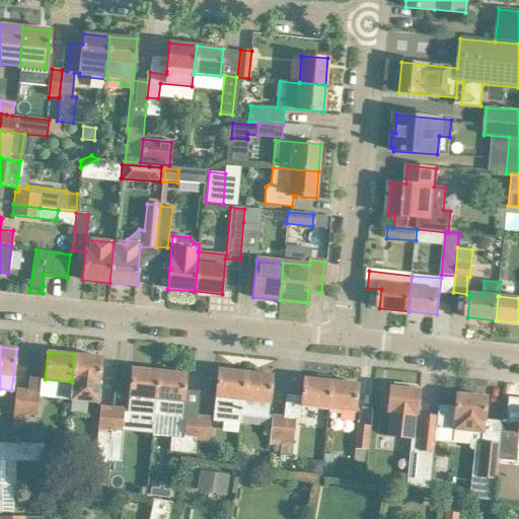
[(72,382),(70,400),(97,402),(101,357),(74,354),(72,382)]
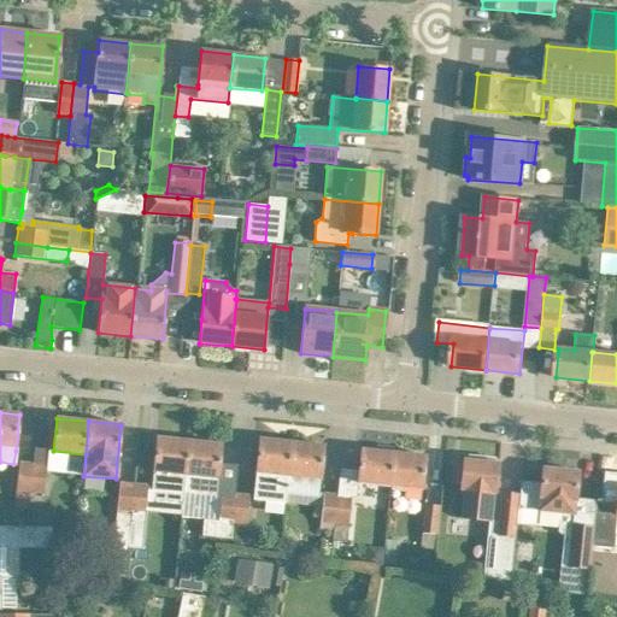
[(157,438),(151,489),(183,493),(188,441),(157,438)]
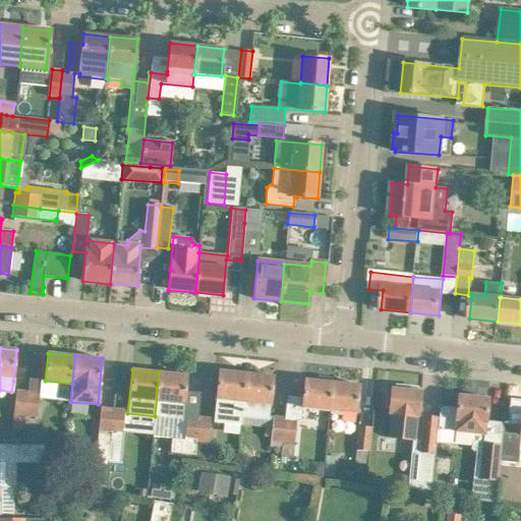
[(219,370),(214,422),(240,425),(241,417),(246,373),(219,370)]
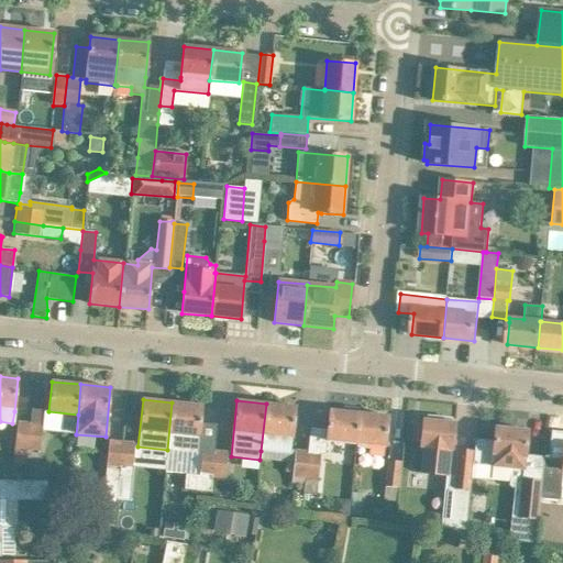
[(172,403),(167,450),(197,453),(199,428),(201,406),(172,403)]
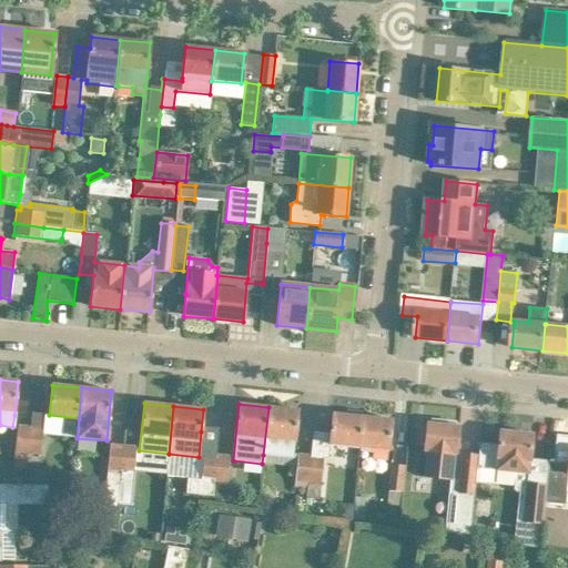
[(269,407),(263,455),(293,458),(297,411),(269,407)]
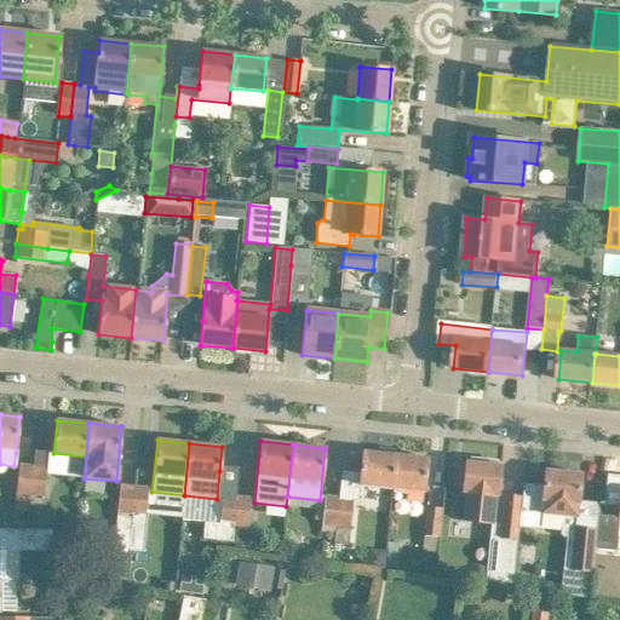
[(378,448),(378,453),(362,452),(359,486),(391,488),(395,455),(394,455),(395,449),(378,448)]
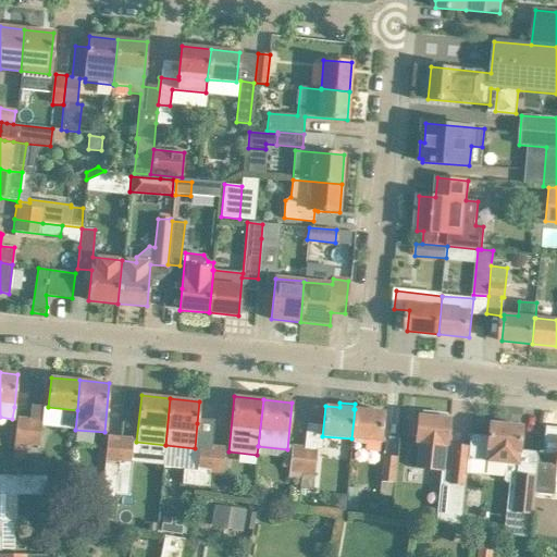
[(31,406),(29,420),(26,446),(39,447),(44,407),(31,406)]
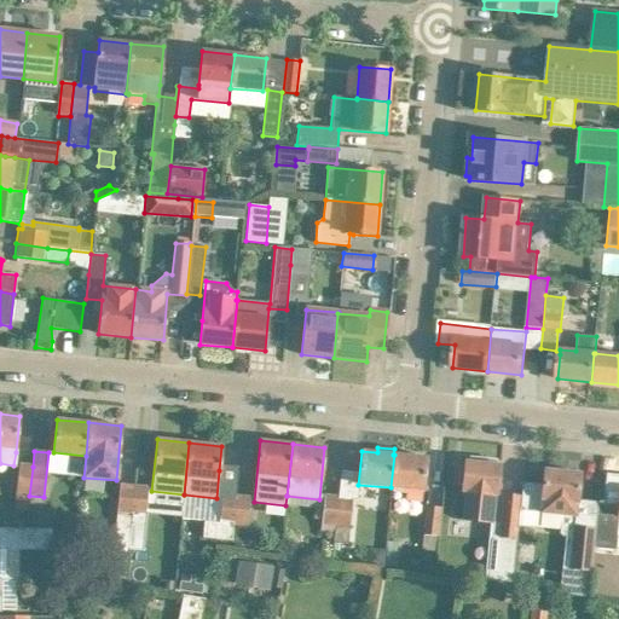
[(394,455),(391,487),(423,491),(427,457),(394,455)]
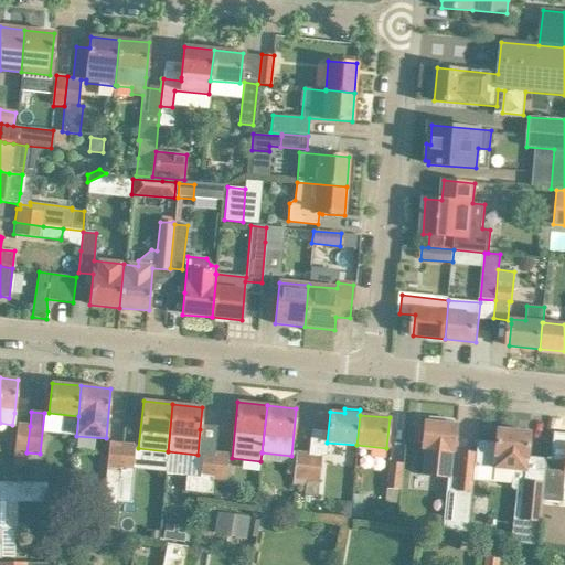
[(419,424),(417,444),(422,444),(422,448),(424,449),(422,475),(448,478),(448,471),(456,472),(450,529),(467,531),(475,466),(476,452),(454,450),(456,425),(424,422),(424,425),(419,424)]
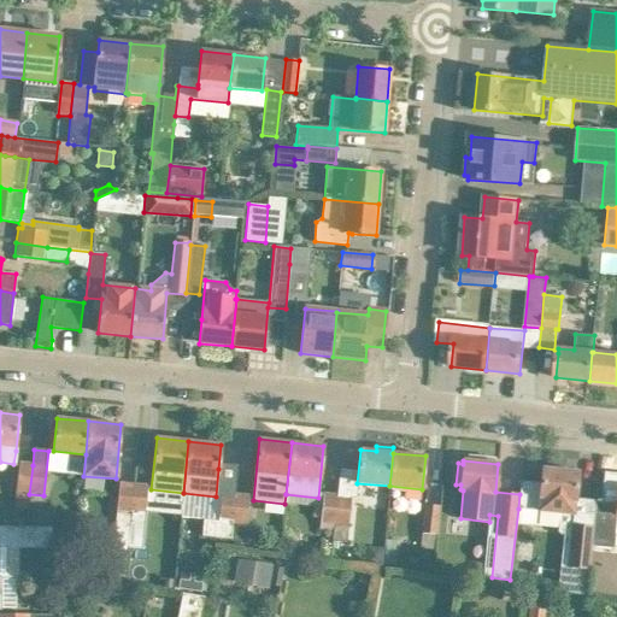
[(18,463),(15,509),(25,510),(29,494),(33,465),(18,463)]
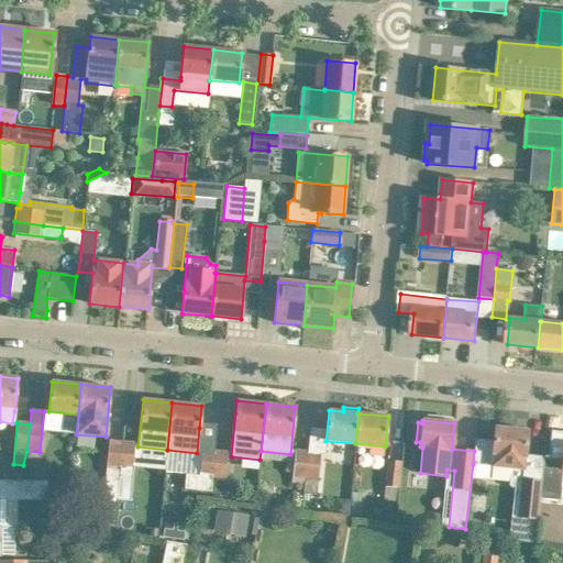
[(525,457),(527,431),(495,428),(494,441),(476,439),(472,478),(509,482),(510,468),(523,470),(516,542),(534,545),(540,497),(541,481),(543,460),(525,457)]
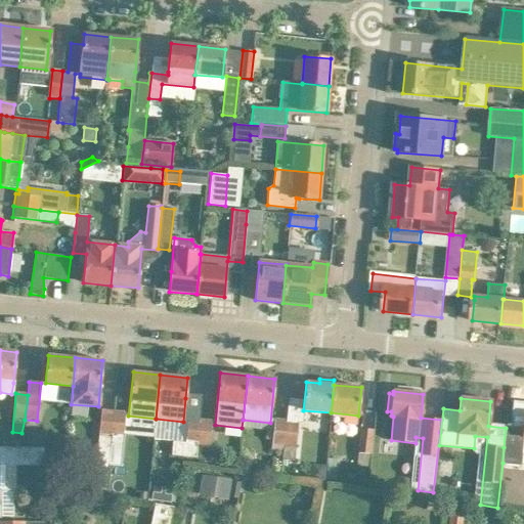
[(101,409),(95,468),(107,469),(108,466),(114,411),(101,409)]
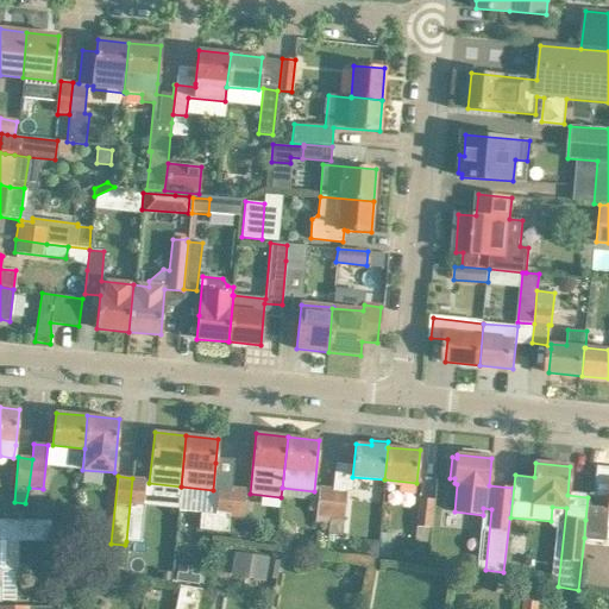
[(132,478),(126,541),(139,542),(145,479),(132,478)]
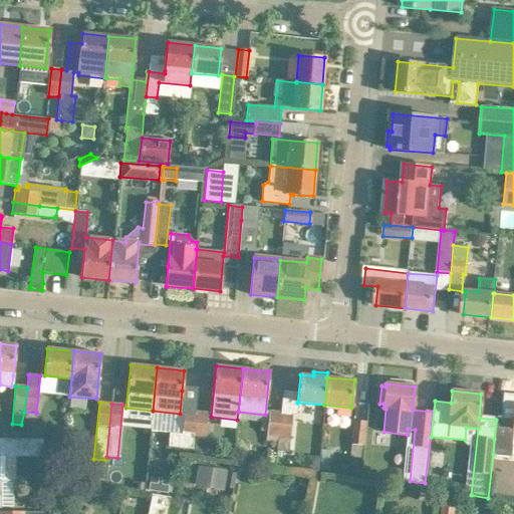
[(181,435),(169,434),(168,447),(192,449),(195,426),(196,412),(184,411),(184,414),(183,414),(181,435)]
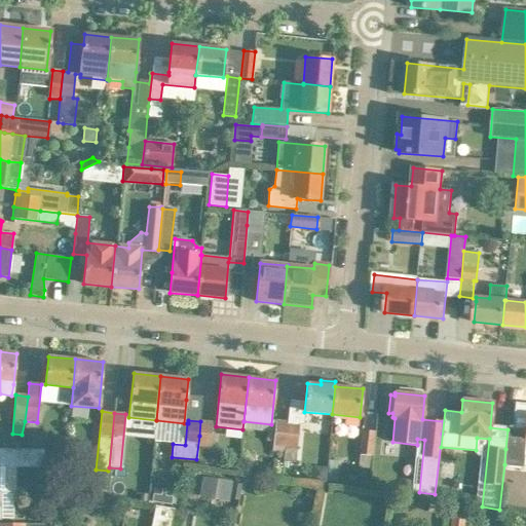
[(196,459),(196,460),(214,462),(216,448),(210,447),(212,422),(200,421),(199,436),(196,459)]
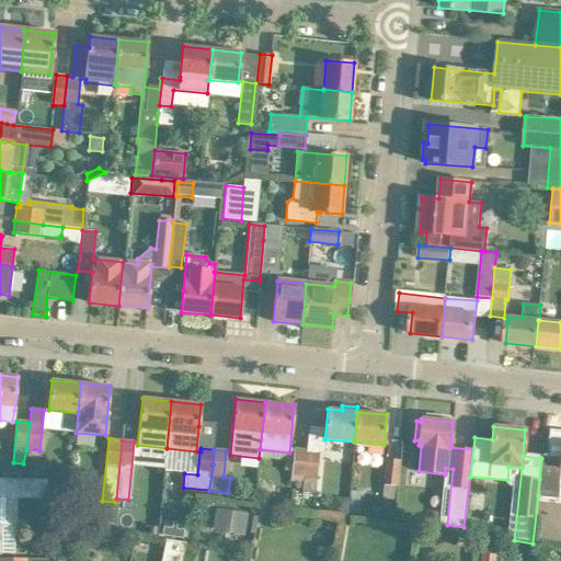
[(294,449),(290,481),(305,482),(308,450),(294,449)]
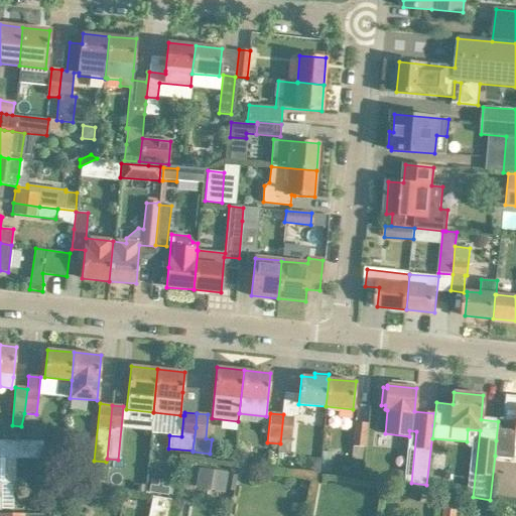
[(283,414),(280,443),(279,452),(289,454),(293,415),(283,414)]
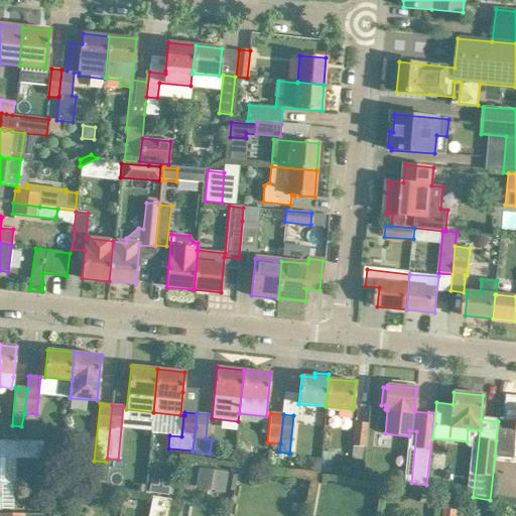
[(496,440),(495,456),(512,457),(514,446),(515,446),(515,420),(498,418),(498,421),(496,440)]
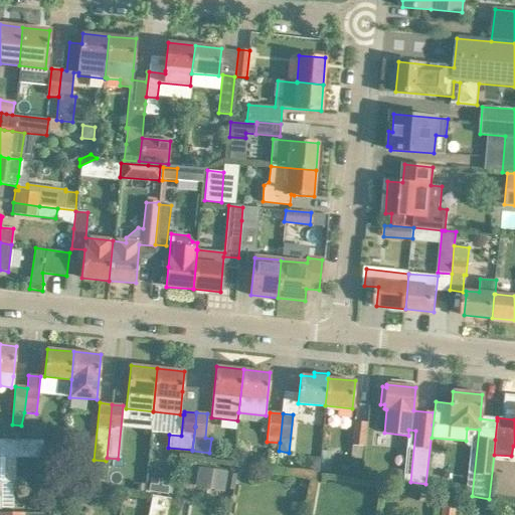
[(354,421),(351,446),(351,458),(362,459),(363,447),(365,422),(354,421)]
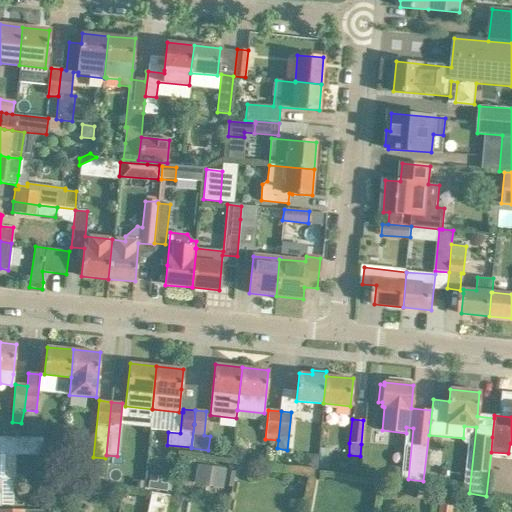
[(0,479),(15,479),(15,456),(41,456),(41,438),(0,436),(0,479)]
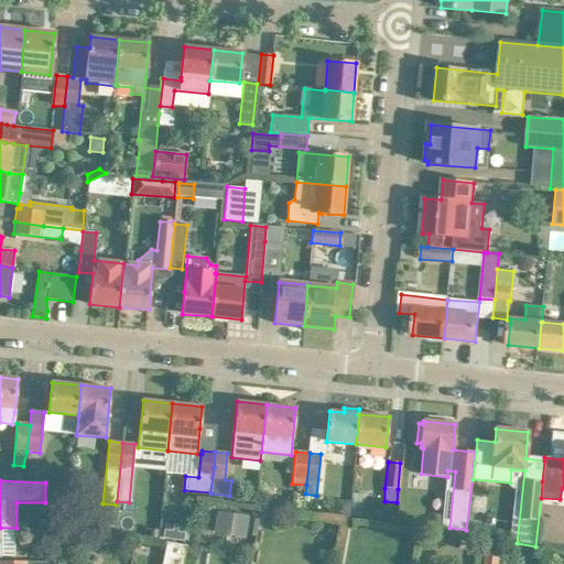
[(349,517),(359,517),(361,494),(351,494),(350,501),(349,514),(349,517)]
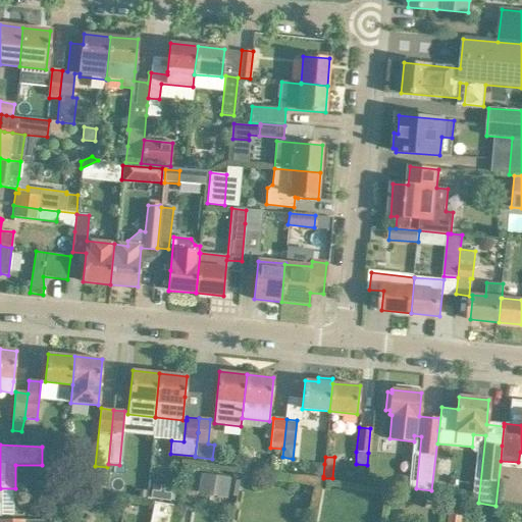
[(323,476),(324,464),(312,463),(311,475),(323,476)]
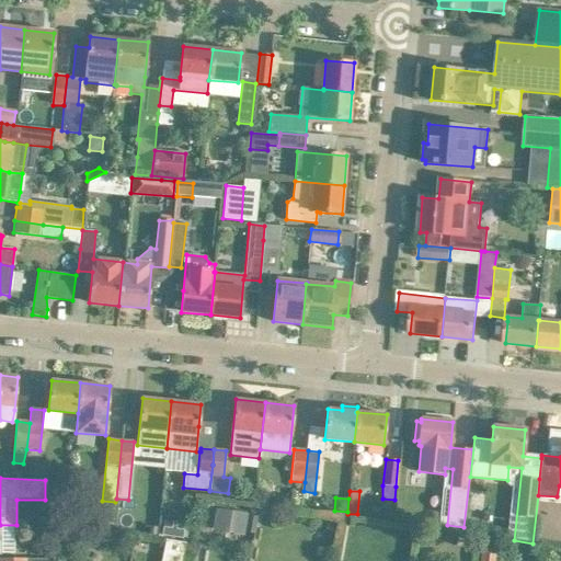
[(100,503),(99,525),(113,526),(114,504),(100,503)]
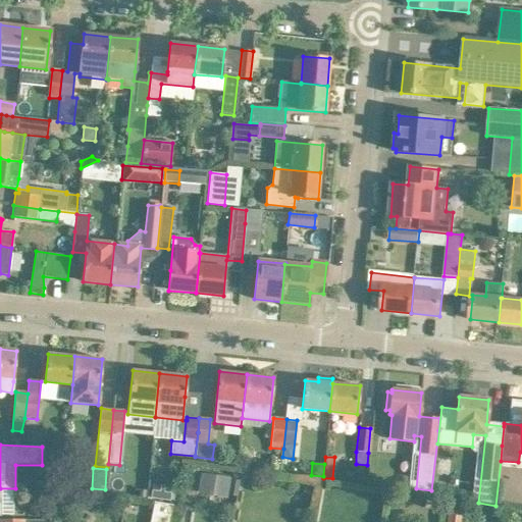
[(227,498),(230,477),(201,472),(198,492),(227,498)]
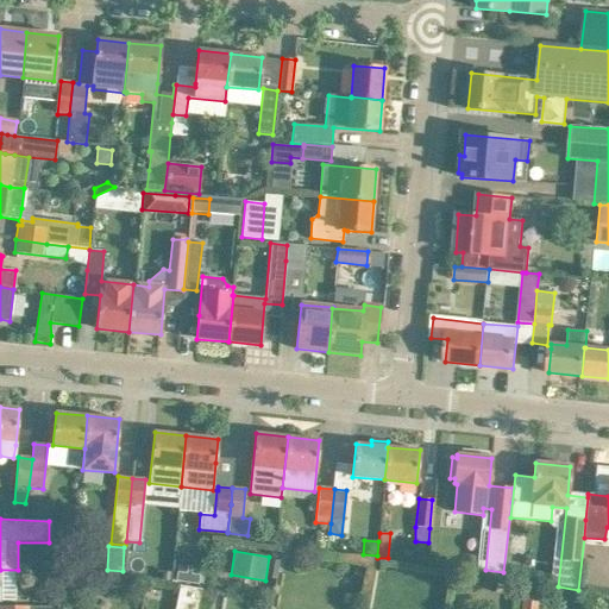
[(175,581),(199,584),(202,559),(179,556),(175,581)]
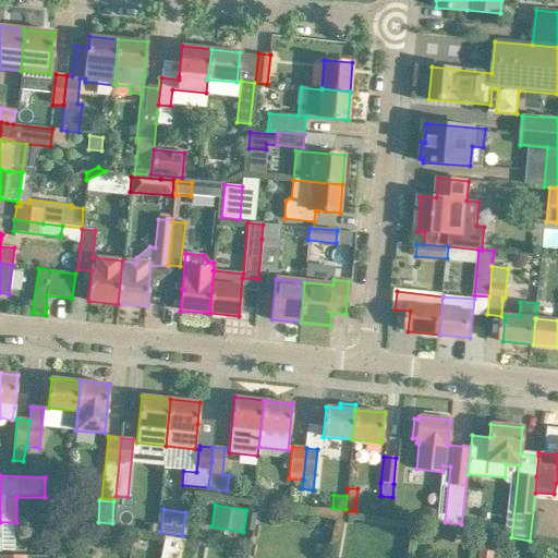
[(456,533),(453,543),(462,545),(464,536),(456,533)]
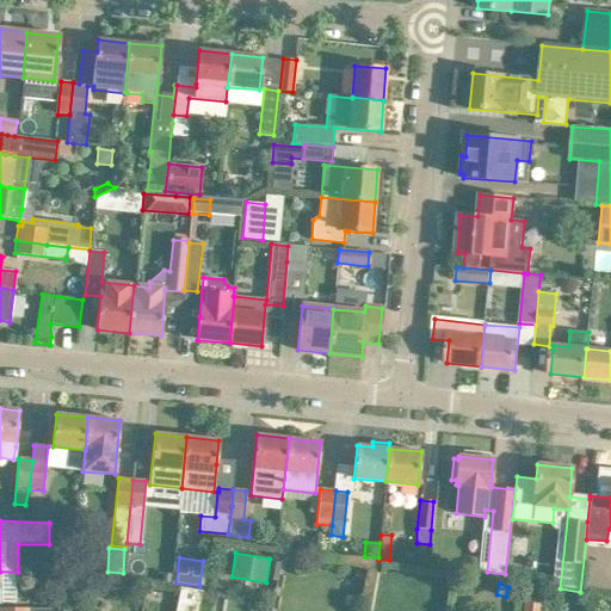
[(196,610),(201,591),(180,588),(176,610),(196,610)]
